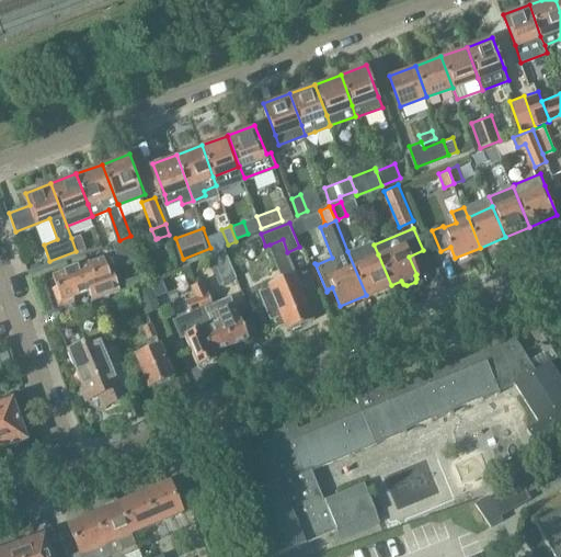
[(82,234),(71,238),(76,251),(87,247),(82,234)]
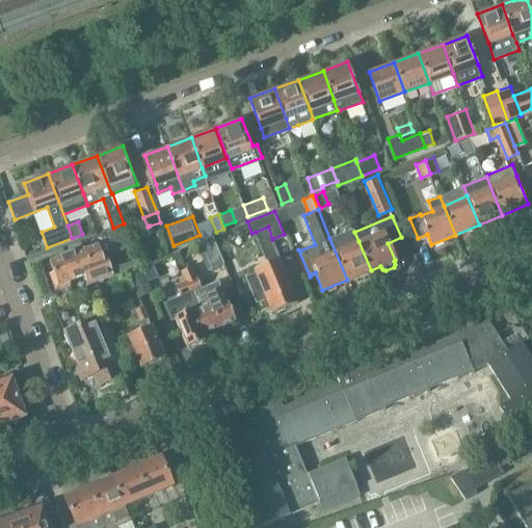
[(198,226),(204,238),(213,235),(208,221),(198,226)]
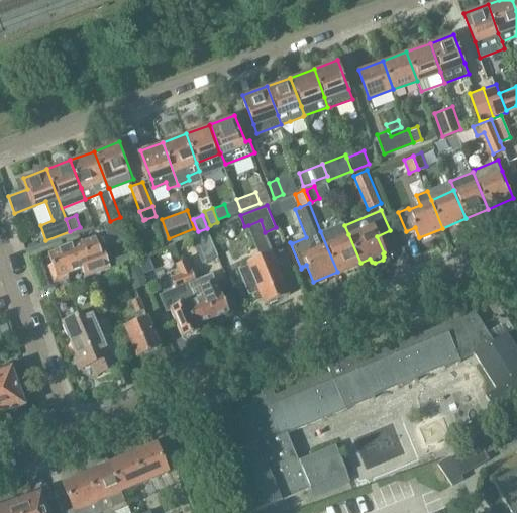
[(343,222),(320,231),(337,272),(360,263),(348,234),(344,225),(343,222)]
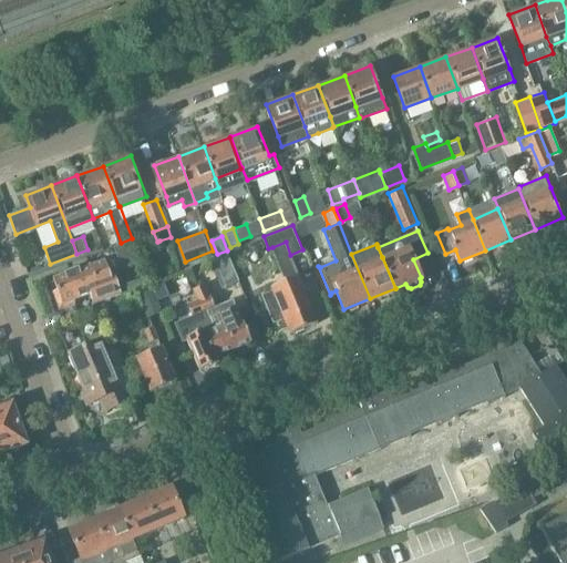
[(55,276),(60,287),(55,288),(62,307),(78,302),(75,296),(101,287),(104,296),(122,289),(114,269),(111,270),(106,259),(93,264),(92,263),(55,276)]
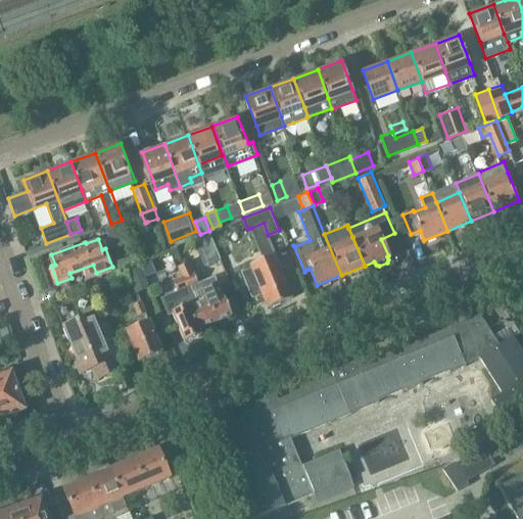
[(250,267),(241,270),(252,295),(262,292),(267,305),(293,295),(275,252),(264,257),(259,260),(249,264),(250,267)]
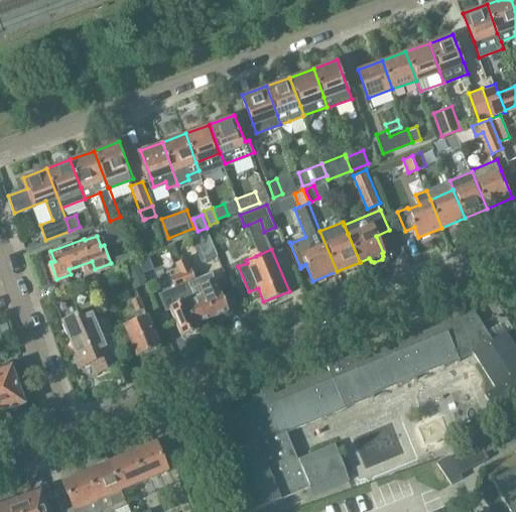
[(129,251),(116,256),(119,264),(132,259),(129,251)]
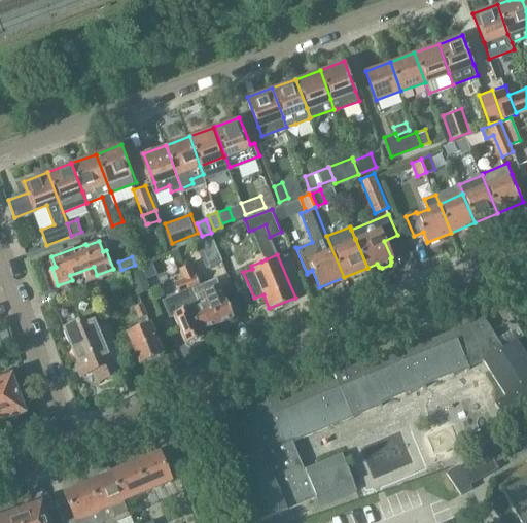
[(151,259),(142,263),(147,276),(156,272),(151,259)]
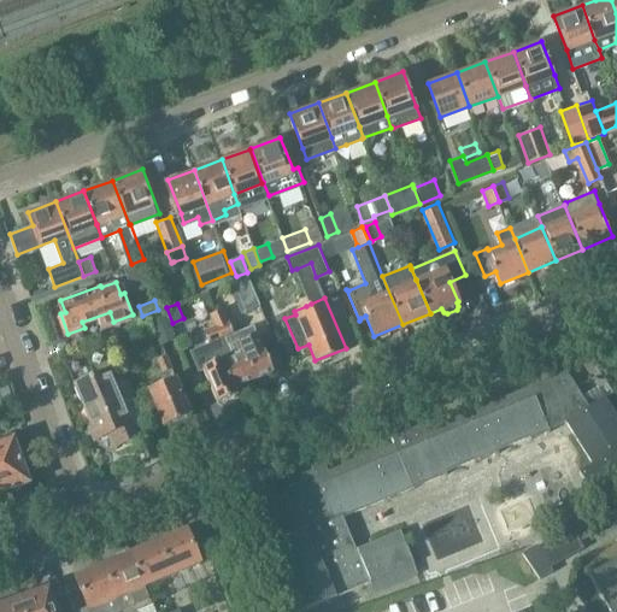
[(224,307),(211,313),(215,324),(228,318),(224,307)]
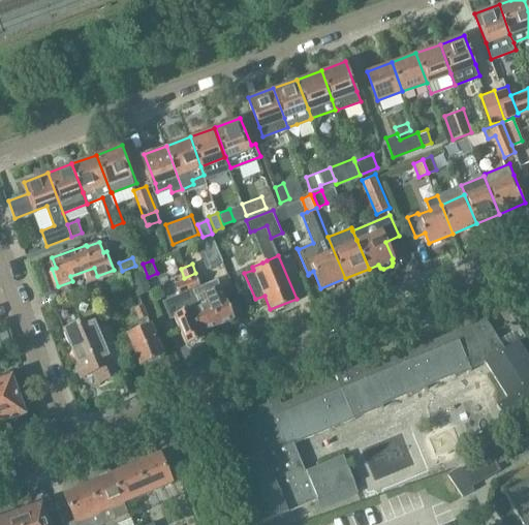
[(139,292),(141,292),(152,288),(142,265),(130,270),(139,292)]
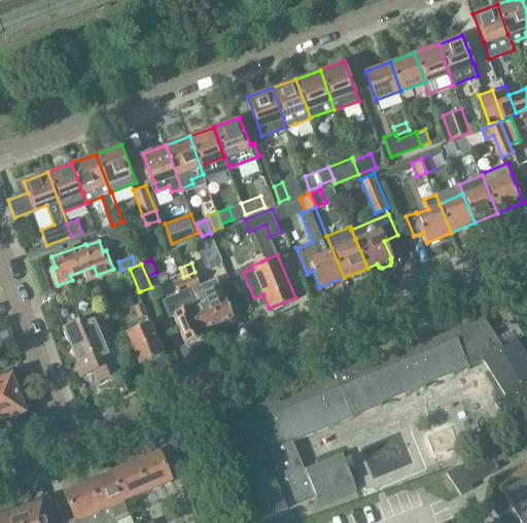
[(164,299),(163,299),(170,315),(173,313),(185,342),(202,336),(199,328),(208,325),(192,286),(200,283),(195,272),(183,277),(175,280),(180,291),(164,299)]
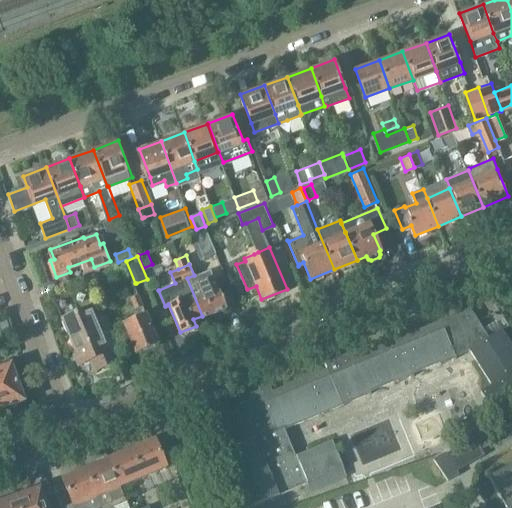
[(194,275),(187,278),(202,316),(226,306),(213,275),(210,268),(194,275)]
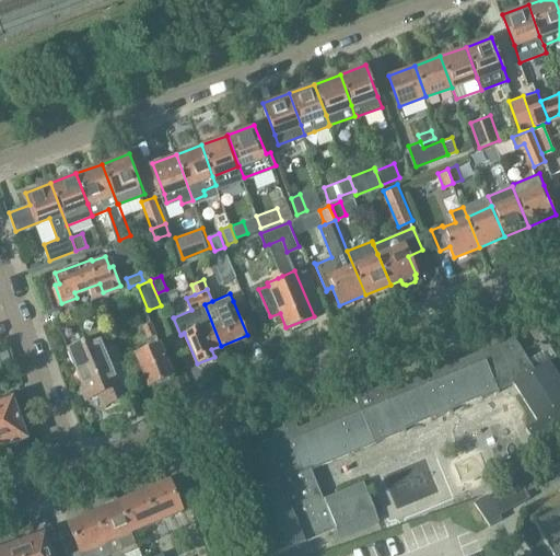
[(98,301),(90,305),(94,313),(102,310),(98,301)]
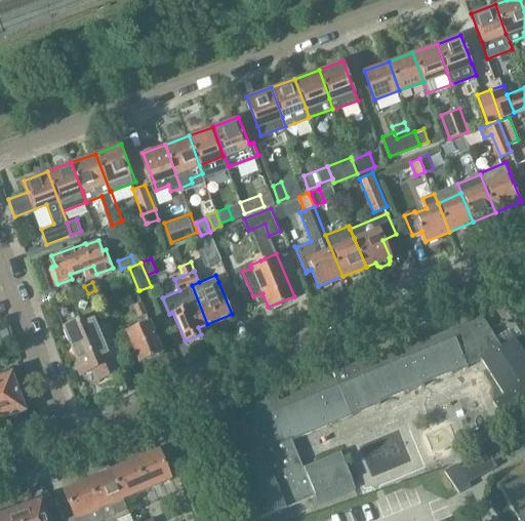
[(142,301),(134,304),(138,315),(147,312),(142,301)]
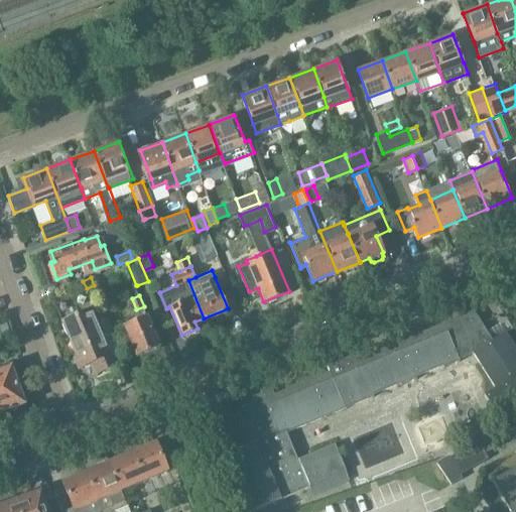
[(63,321),(62,322),(68,333),(69,332),(78,355),(76,356),(80,366),(92,361),(96,372),(119,363),(114,351),(109,353),(95,321),(90,307),(72,315),(62,318),(63,321)]
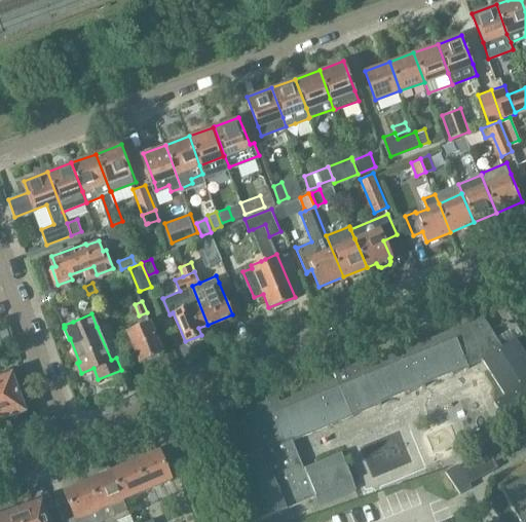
[(511,426),(525,416),(525,355),(515,338),(516,337),(515,336),(502,344),(483,314),(437,334),(437,335),(409,346),(409,345),(393,351),(393,352),(366,365),(363,359),(334,371),(336,376),(279,400),(277,395),(256,403),(259,408),(235,418),(250,452),(229,461),(254,520),(315,494),(315,493),(326,489),(329,498),(355,487),(352,478),(341,450),(303,465),(292,439),(366,408),(381,402),(380,399),(408,387),(410,389),(424,383),(424,381),(452,370),(453,372),(470,365),(468,363),(482,357),(483,359),(484,358),(504,392),(503,393),(493,399),(511,426)]
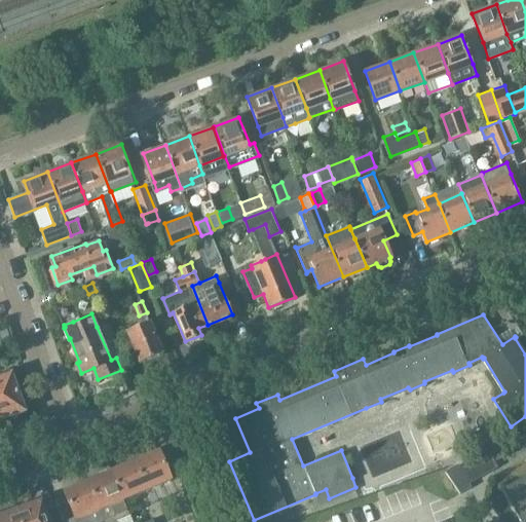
[(150,321),(126,330),(139,362),(162,352),(150,321)]
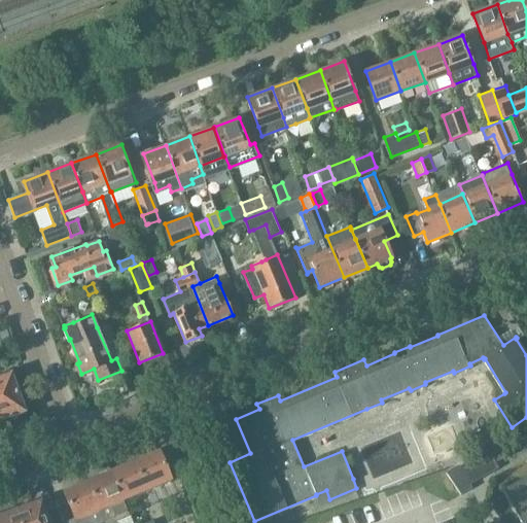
[(0,417),(0,419),(25,410),(25,409),(16,386),(18,383),(15,376),(12,375),(11,372),(0,376),(0,417)]
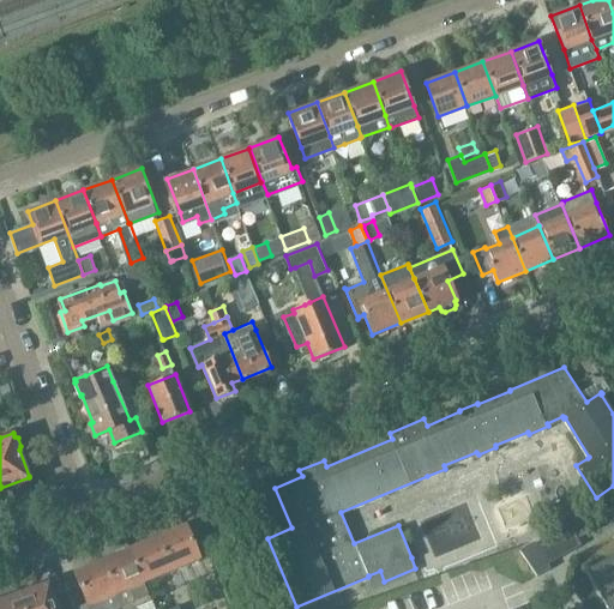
[(144,582),(199,558),(185,525),(130,548),(144,582)]
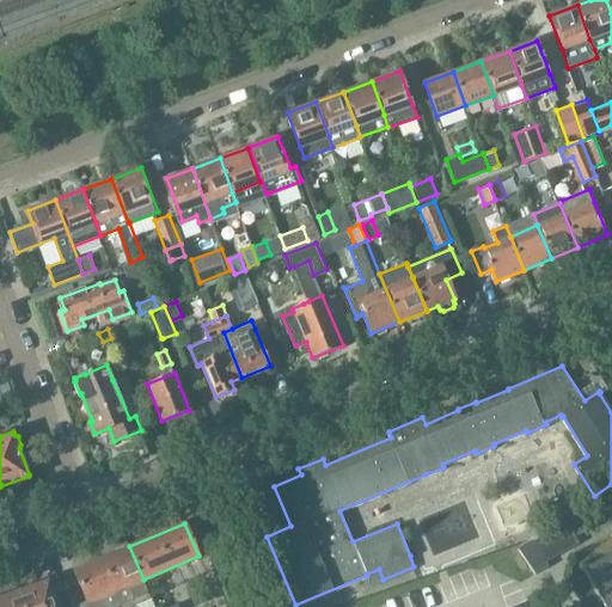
[(532,537),(518,546),(534,571),(548,564),(545,559),(577,540),(568,523),(536,541),(532,537)]
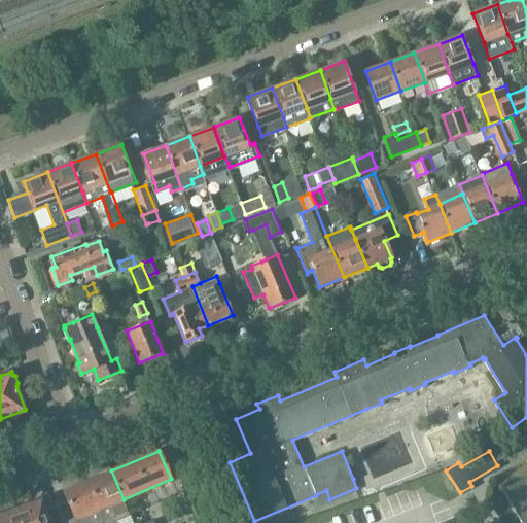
[(526,522),(526,456),(526,475),(502,489),(522,522),(526,522)]
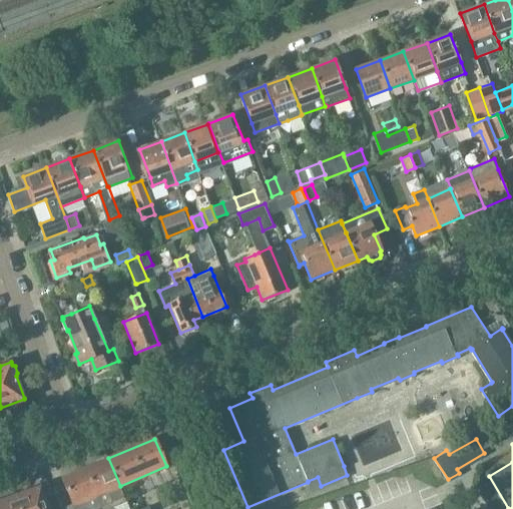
[(108,458),(86,468),(101,505),(103,508),(113,508),(110,502),(124,496),(120,486),(108,458)]
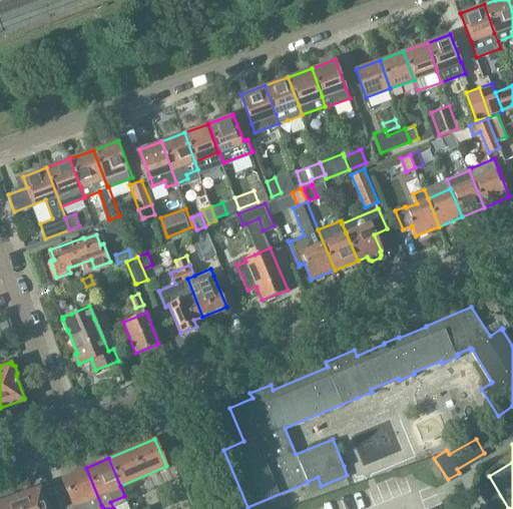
[(73,502),(60,508),(103,508),(101,505),(86,468),(62,478),(73,502)]
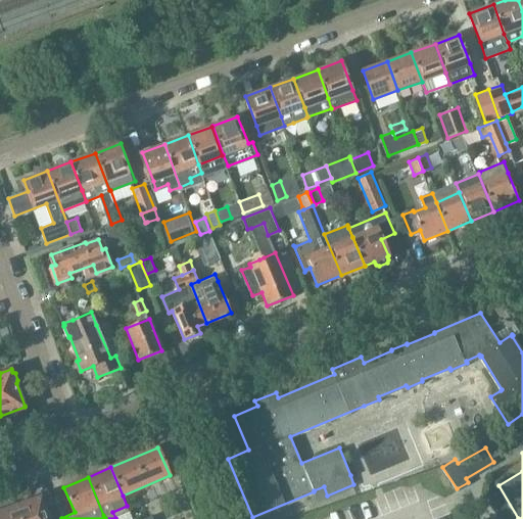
[(61,518),(58,518),(49,518),(41,497),(31,501),(28,499),(20,502),(19,504),(16,506),(20,518),(61,518)]
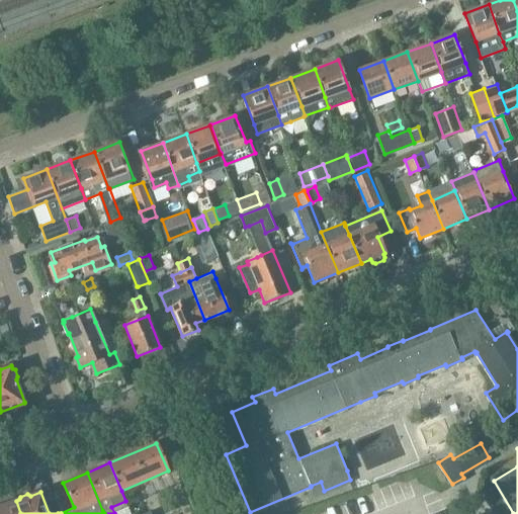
[(20,513),(16,501),(6,504),(3,503),(0,503),(0,513),(20,513)]
